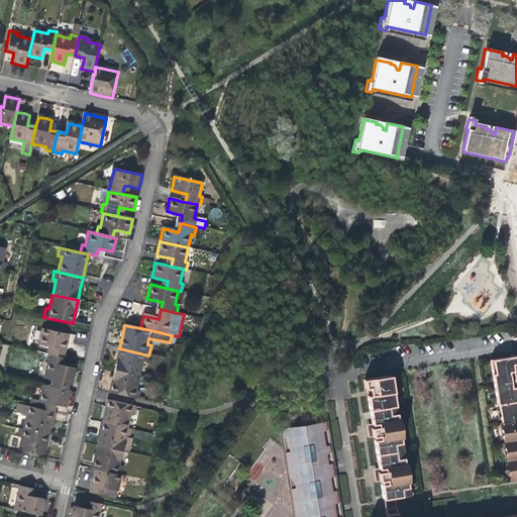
[(47,355),(49,355),(63,358),(66,347),(68,335),(41,330),(38,345),(48,348),(47,355)]
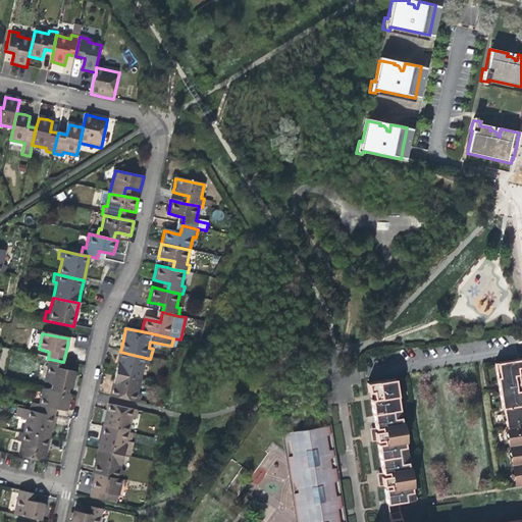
[(148,368),(150,359),(120,352),(118,362),(115,375),(141,380),(144,367),(148,368)]
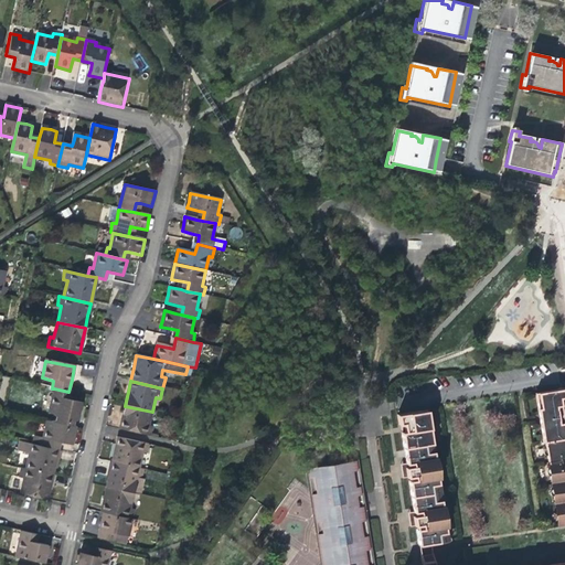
[(73,393),(68,392),(54,388),(49,414),(55,415),(54,423),(72,426),(74,419),(77,420),(82,403),(71,401),(73,393)]
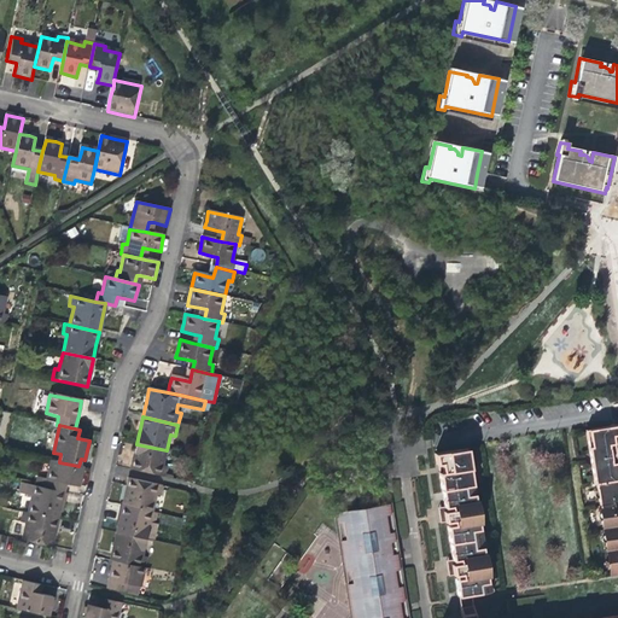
[(583,430),(592,487),(594,485),(606,571),(617,569),(617,461),(610,462),(610,461),(605,461),(604,454),(602,448),(604,447),(604,444),(617,442),(614,425),(583,430)]
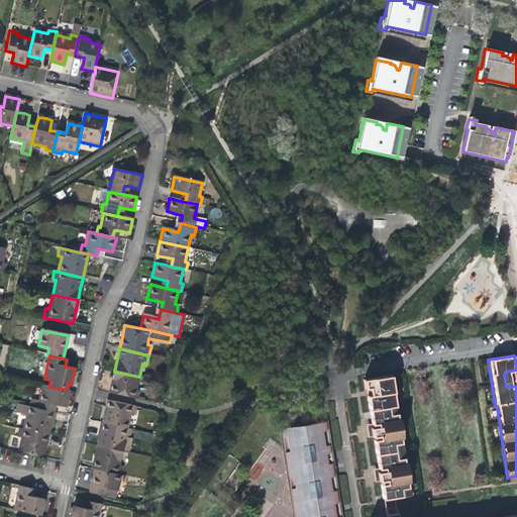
[(136,391),(139,377),(114,372),(113,377),(109,394),(139,401),(140,392),(136,391)]
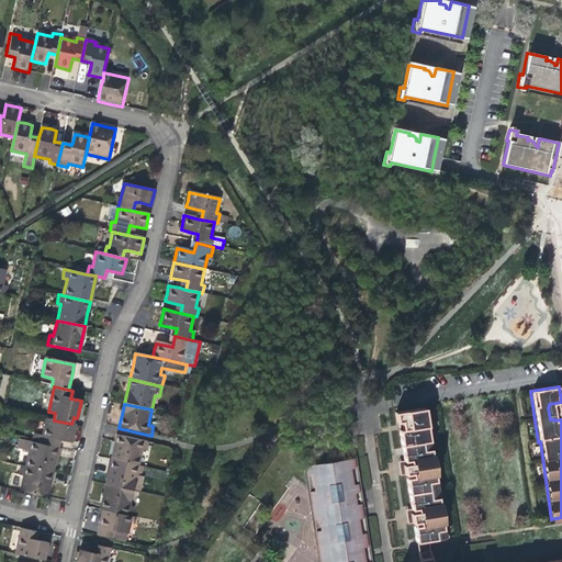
[(404,411),(404,412),(405,422),(404,423),(405,428),(395,430),(396,433),(401,461),(394,462),(395,467),(400,465),(401,474),(396,474),(397,480),(403,479),(408,509),(402,510),(405,528),(412,527),(414,541),(442,537),(422,408),(404,411)]
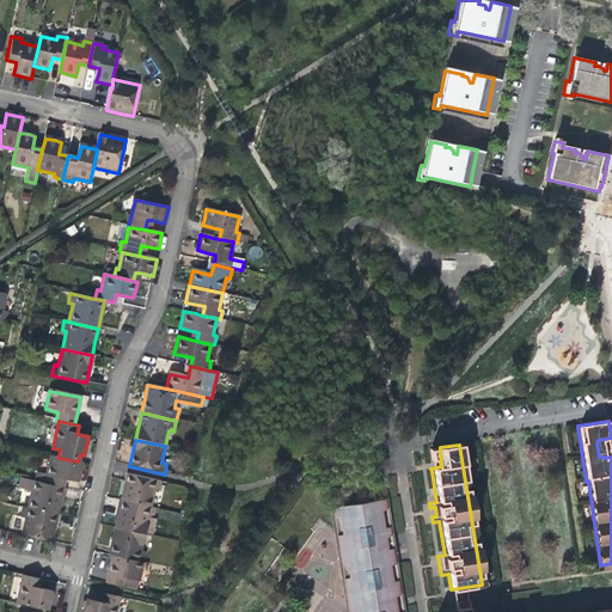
[(439,453),(439,448),(435,448),(428,450),(429,459),(435,459),(435,453),(439,453)]
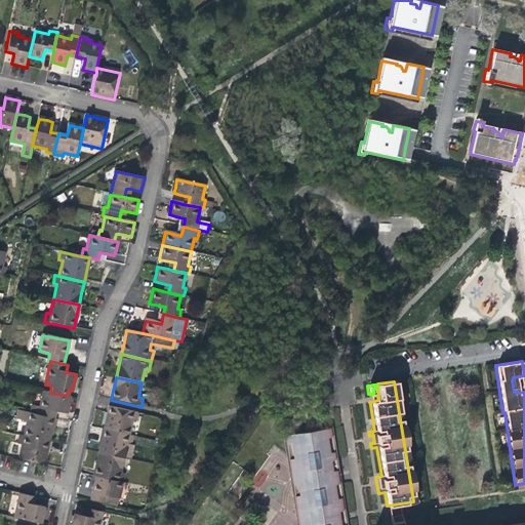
[(377,385),(376,385),(376,389),(373,389),(373,394),(368,394),(369,402),(378,400),(377,395),(378,394),(377,385)]
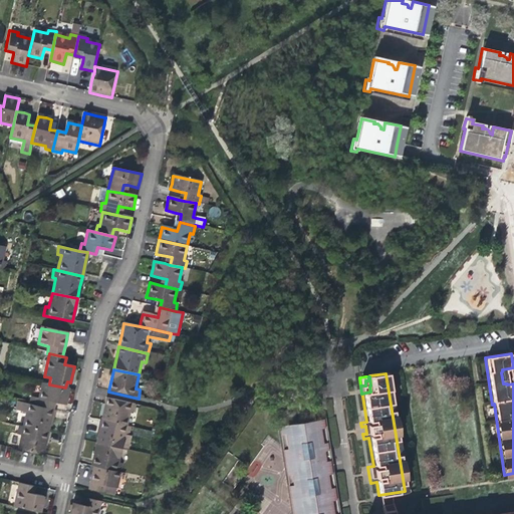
[(42,382),(37,407),(54,410),(56,403),(65,405),(69,389),(65,388),(49,384),(42,382)]
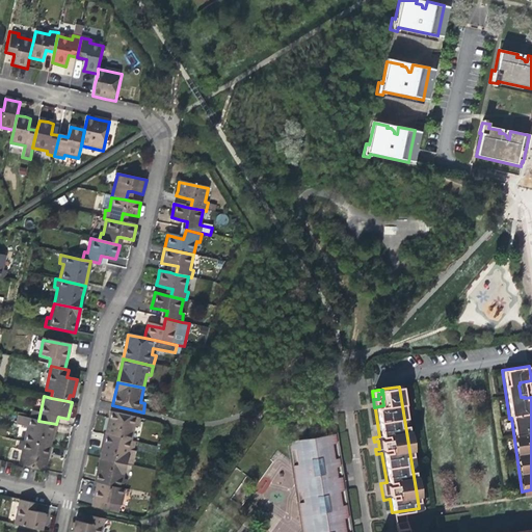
[(109,423),(106,435),(132,442),(135,427),(139,428),(141,419),(111,413),(109,423)]
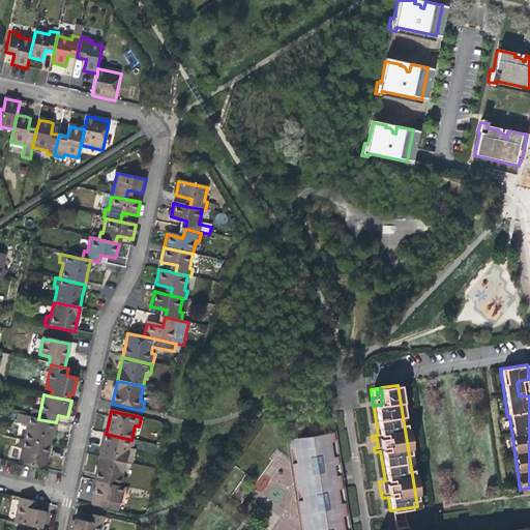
[(27,425),(24,441),(51,447),(56,422),(38,419),(26,416),(19,415),(17,423),(27,425)]
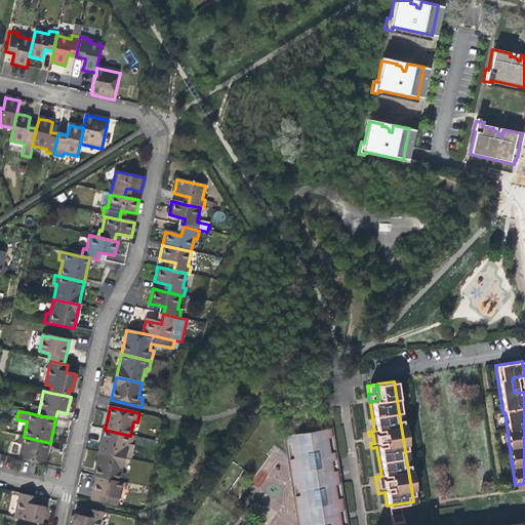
[(306,468),(291,489),(311,503),(296,524),(344,524),(337,482),(323,472),(333,457),(328,427),(310,430),(282,434),(285,453),(306,468)]
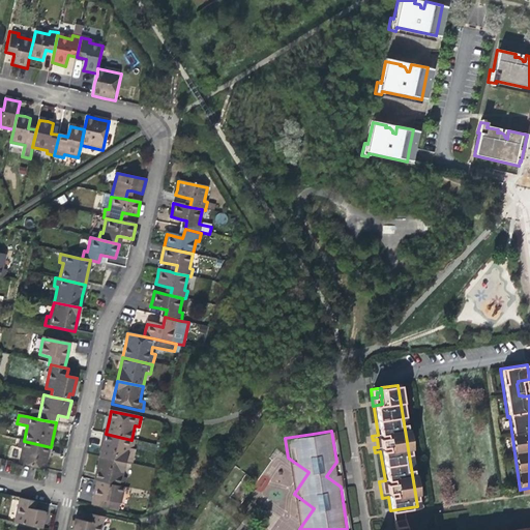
[(136,441),(131,440),(106,434),(104,444),(100,458),(126,464),(129,450),(134,451),(136,441)]
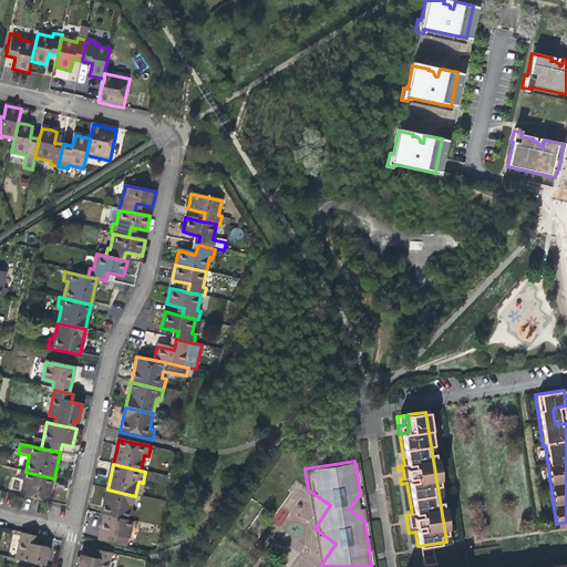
[(23,481),(20,496),(48,503),(54,478),(26,472),(22,471),(20,481),(23,481)]
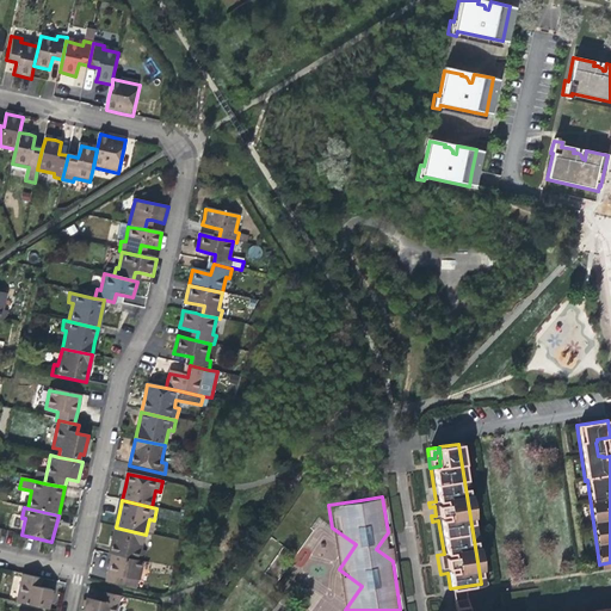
[(142,549),(146,535),(116,528),(112,542),(110,555),(113,555),(144,562),(147,551),(142,549)]
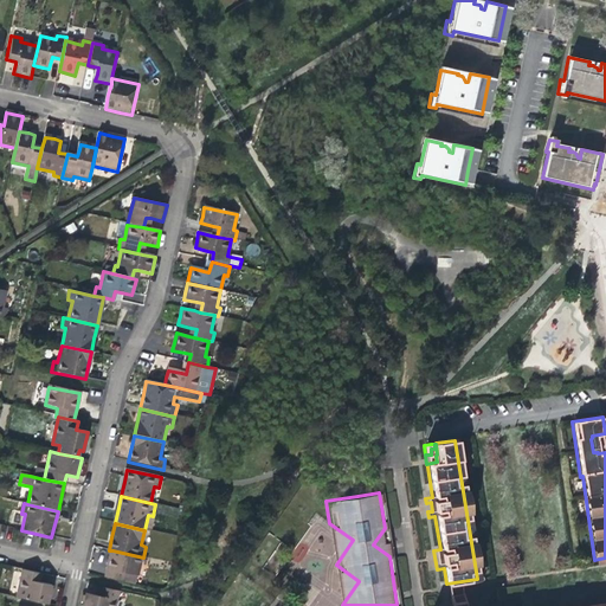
[(329,523),(335,560),(336,565),(353,540),(329,523)]
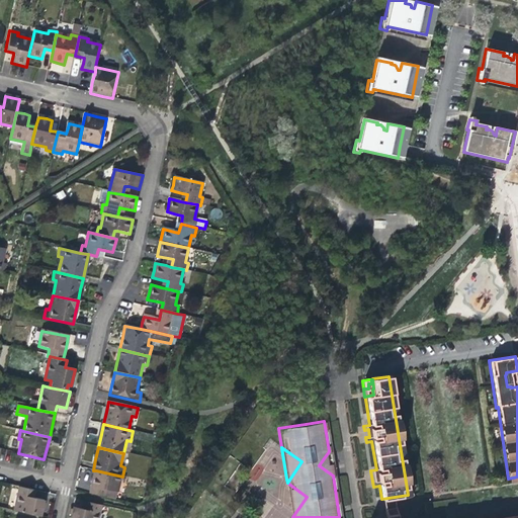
[(319,465),(333,476),(329,451),(319,465)]
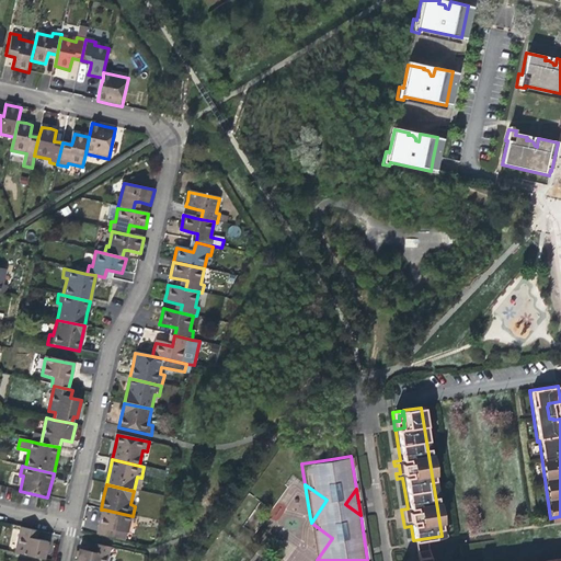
[(128,535),(133,516),(104,510),(102,521),(98,536),(126,542),(128,535)]
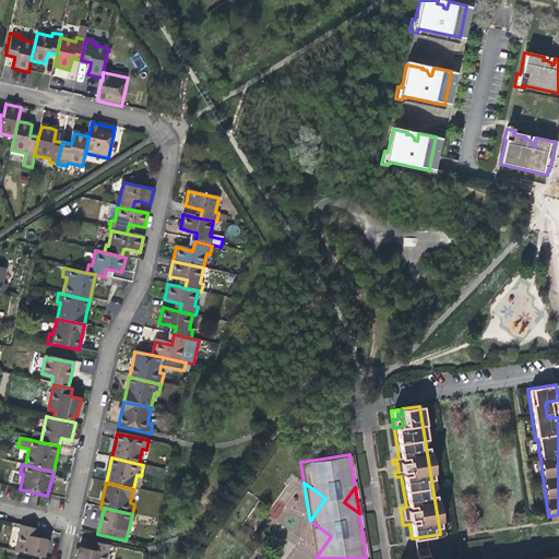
[(310,521),(316,558),(331,536),(310,521)]
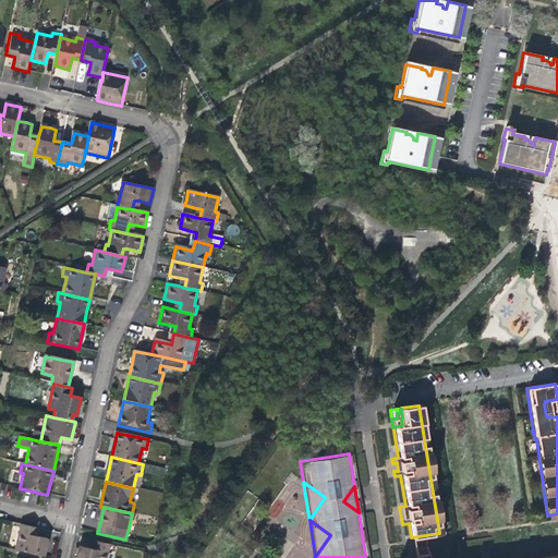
[(31,528),(21,525),(15,552),(44,557),(47,540),(37,537),(38,529),(31,528)]
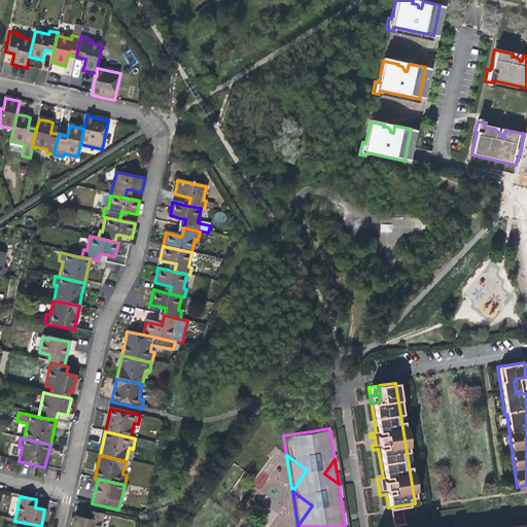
[(73,526),(72,526),(101,526),(104,515),(88,511),(86,520),(74,517),(73,526)]
